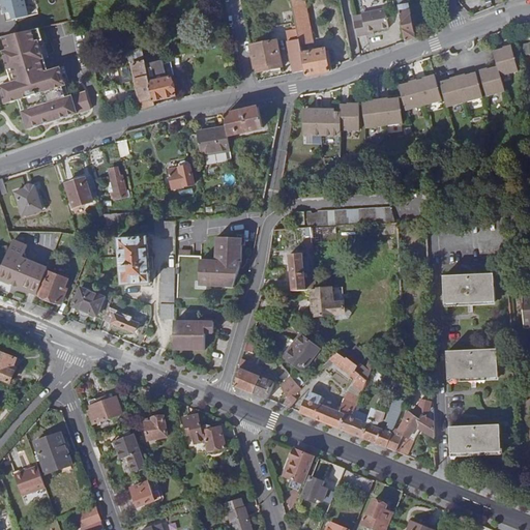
[(25,0),(0,0),(3,12),(9,11),(11,20),(29,16),(25,0)]
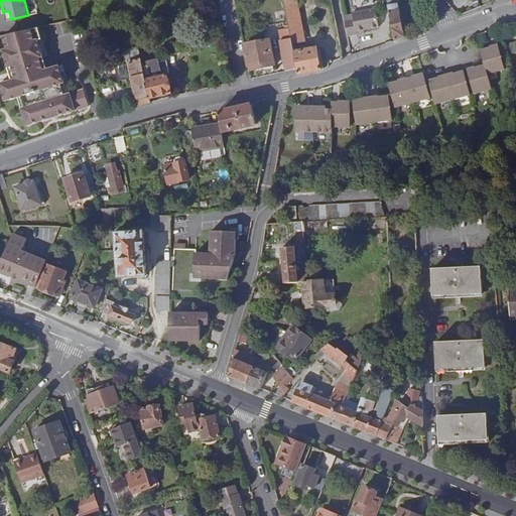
[(291,0),(286,1),(290,25),(291,28),(293,42),(305,40),(297,0),(291,0)]
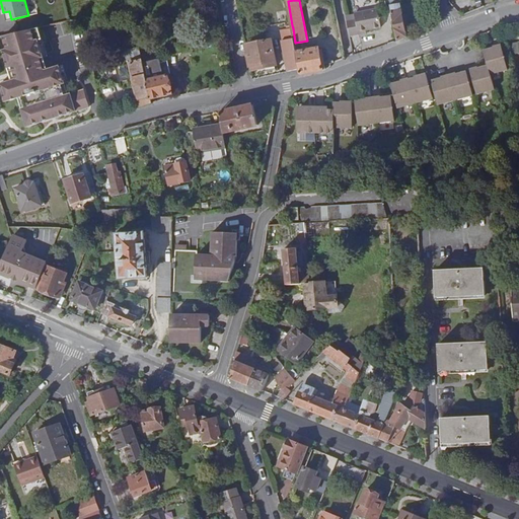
[(470,0),(474,9),(494,2),(493,0),(470,0)]
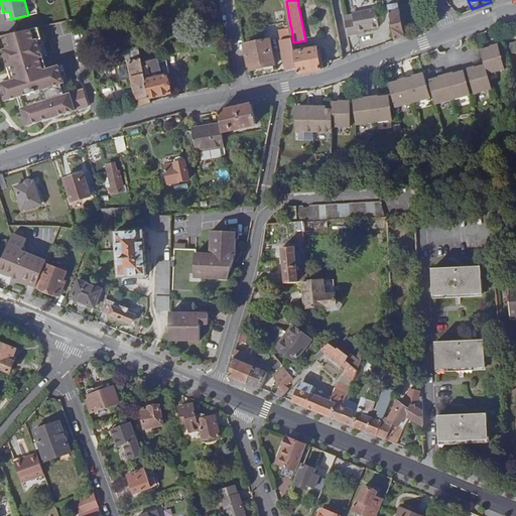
[(395,40),(406,36),(401,9),(400,10),(399,4),(388,5),(395,40)]
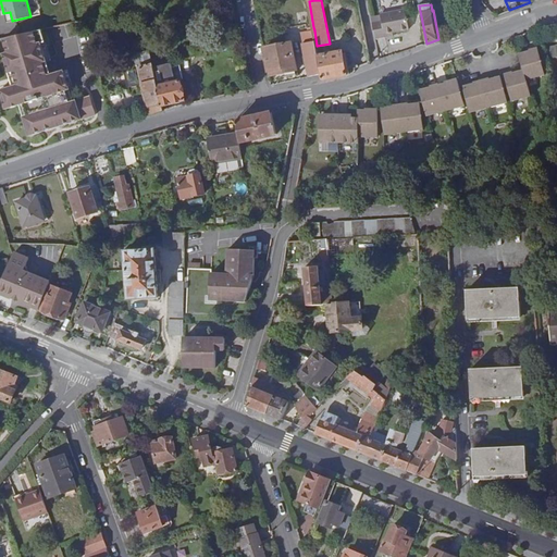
[(372,22),(375,38),(384,37),(384,33),(393,32),(408,29),(404,9),(380,13),(381,21),(372,22)]
